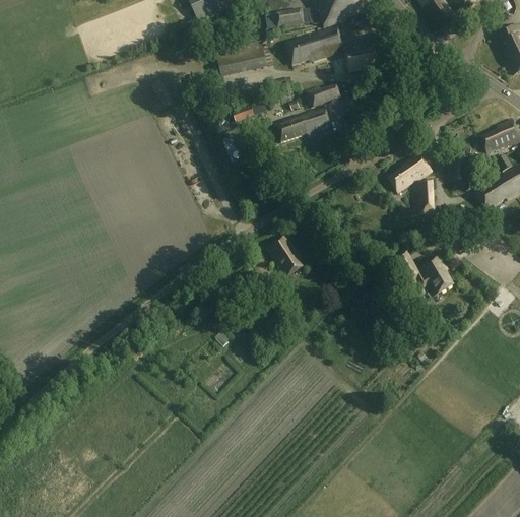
[(228,9),(223,0),(189,0),(199,22),(228,9)]
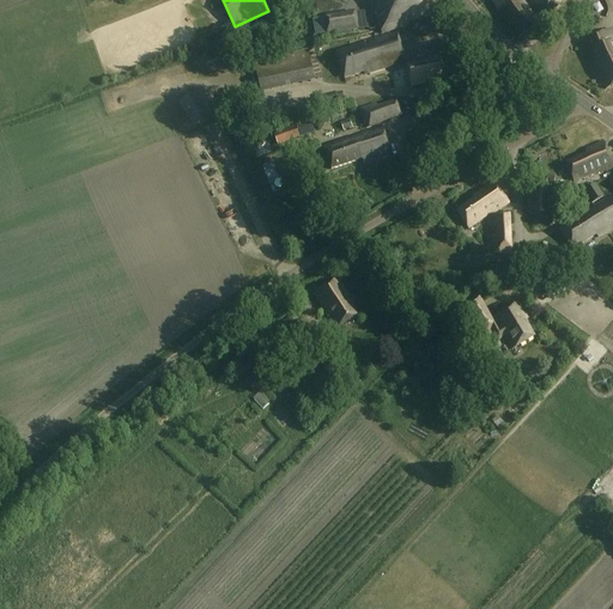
[(437,11),(434,0),(375,0),(376,4),(375,5),(382,30),(408,23),(407,20),(437,11)]
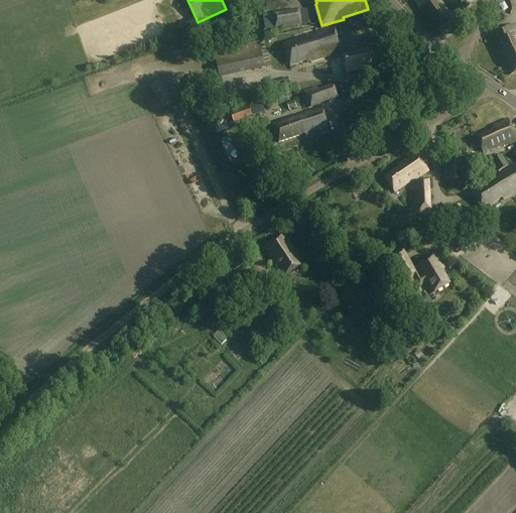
[(416,0),(420,5),(418,6),(436,29),(474,0),(416,0)]
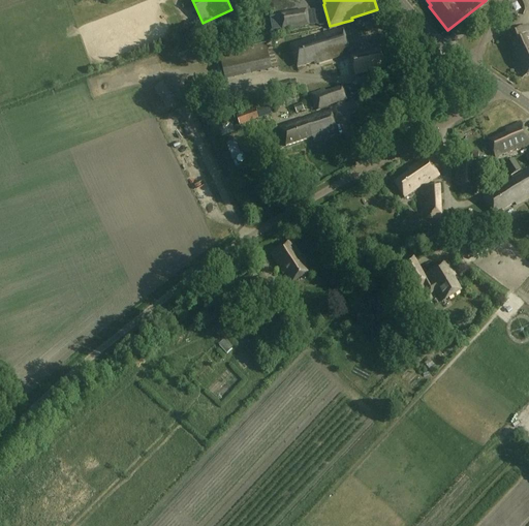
[(317,23),(314,7),(280,12),(282,28),(317,23)]
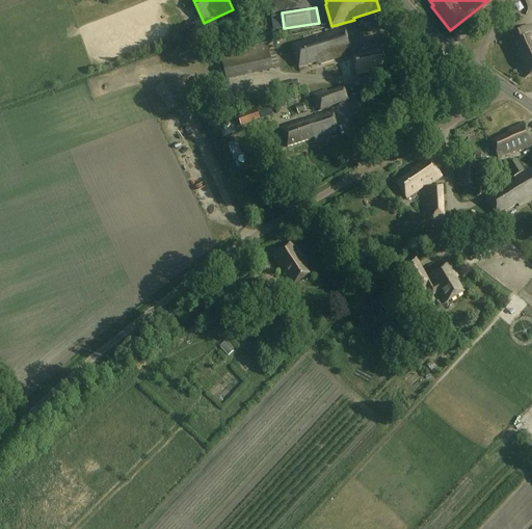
[(284,27),(282,12),(272,14),(274,28),(284,27)]
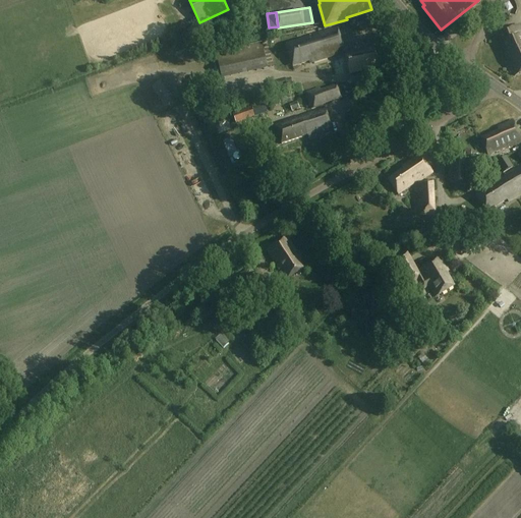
[(520,24),(520,22),(498,32),(504,47),(508,57),(507,57),(515,73),(520,69),(520,24)]
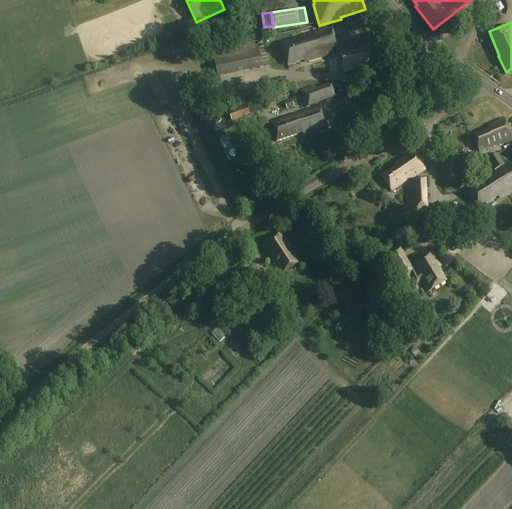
[(339,49),(331,24),(300,33),(301,35),(281,41),(288,63),(304,58),(305,59),(339,49)]
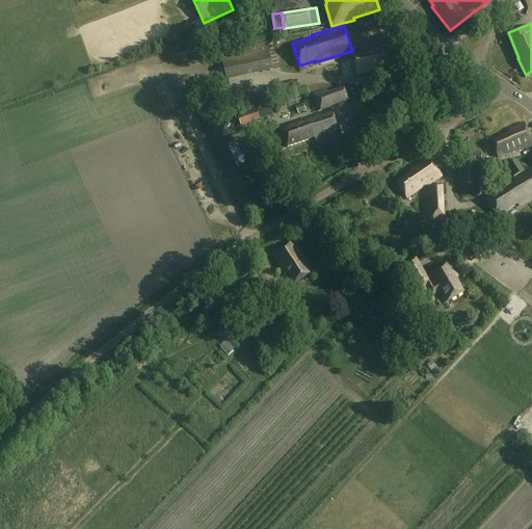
[(271,67),(266,42),(220,52),(225,77),(271,67)]
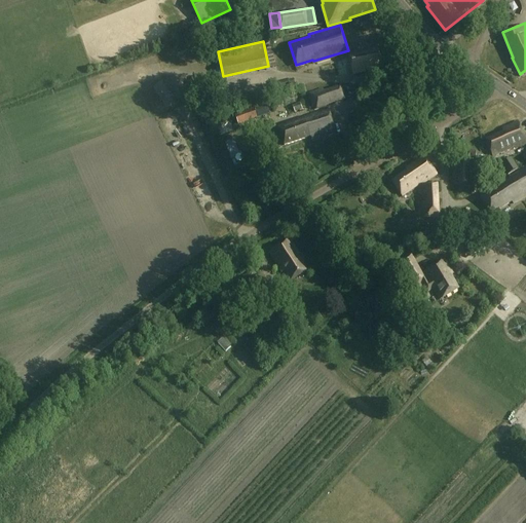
[(382,65),(378,47),(348,53),(348,55),(336,58),(339,71),(352,68),(353,71),(382,65)]
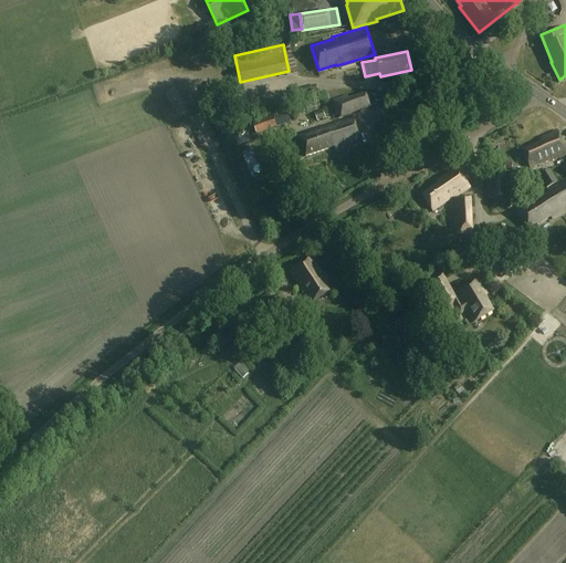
[(317,91),(316,82),(293,87),(295,96),(317,91)]
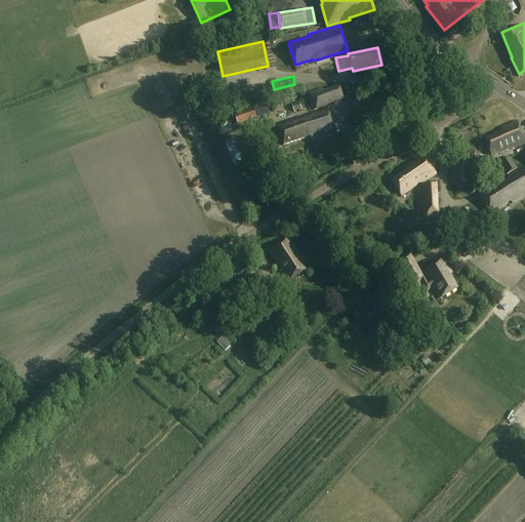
[(345,97),(339,83),(323,89),(321,86),(308,91),(314,109),(345,97)]
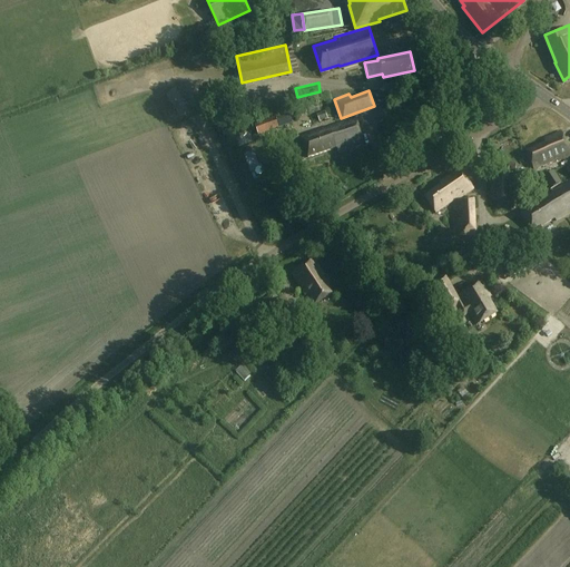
[(275,115),(255,121),(258,132),(278,125),(275,115)]
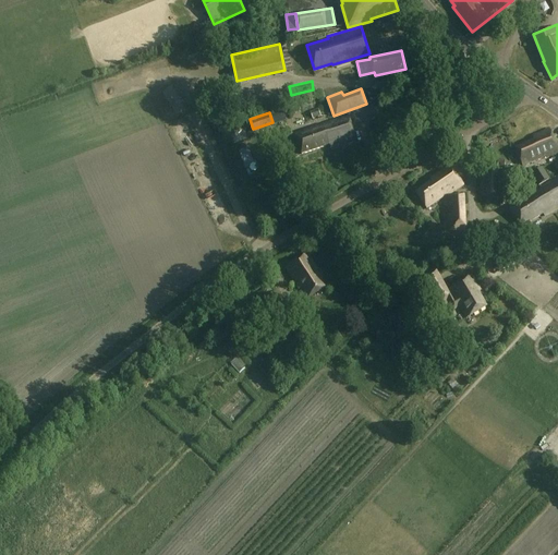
[(356,139),(348,113),(295,132),(302,152),(329,142),(331,147),(356,139)]
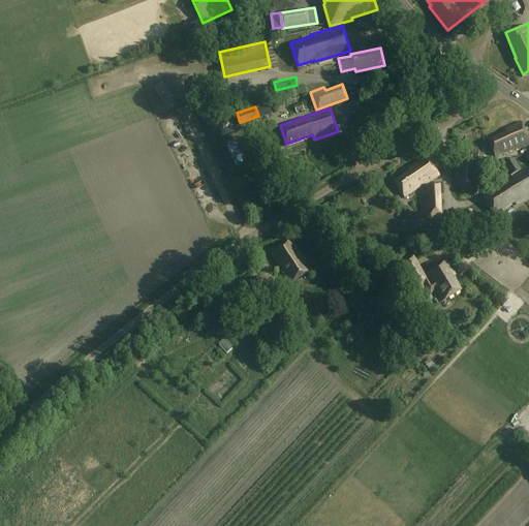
[(528,142),(528,140),(521,120),(505,126),(506,130),(489,137),(496,154),(518,145),(519,147),(528,142)]
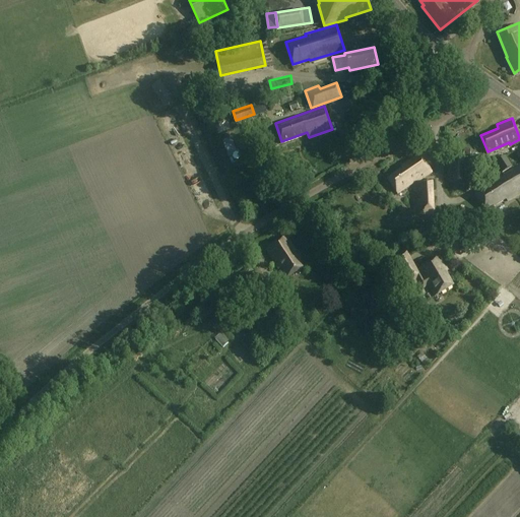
[(224,138),(233,159),(242,155),(234,135),(224,138)]
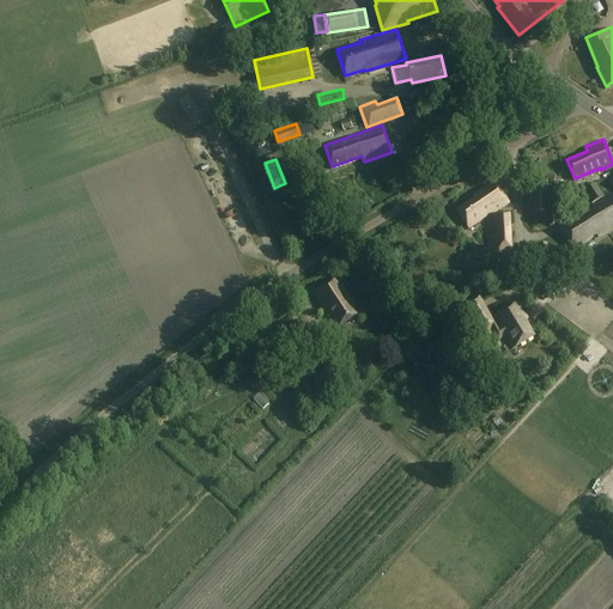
[(612,175),(610,180),(612,182),(612,190),(559,225),(574,247),(596,232),(599,235),(612,225),(612,175)]
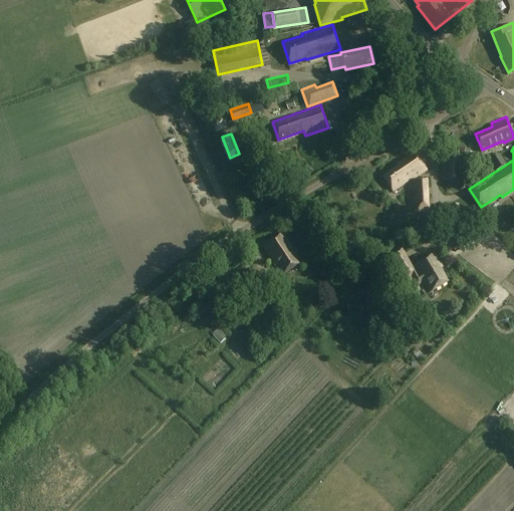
[(428,167),(416,150),(397,162),(397,165),(382,175),(394,190),(412,177),(413,177),(428,167)]
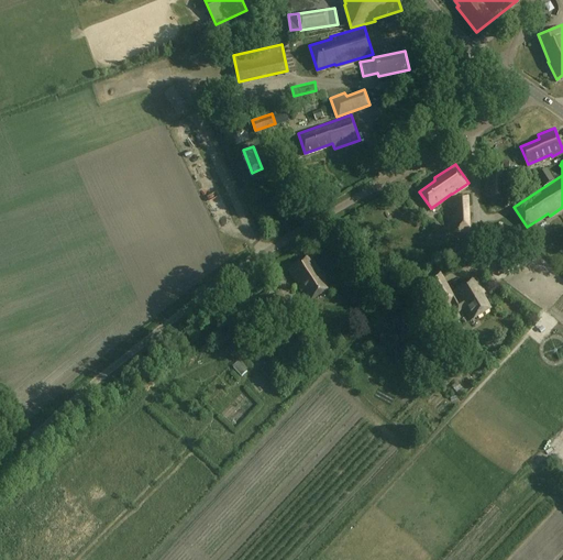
[(503,171),(498,171),(498,183),(490,183),(490,204),(503,205),(503,171)]
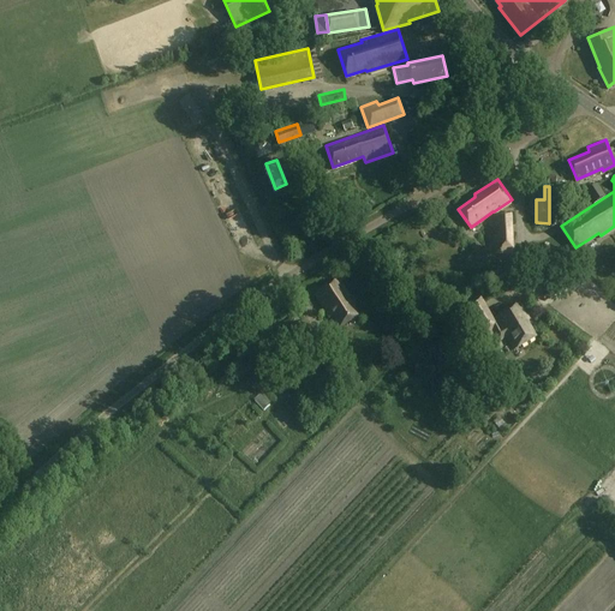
[(513,250),(512,213),(497,213),(499,234),(494,234),(494,251),(513,250)]
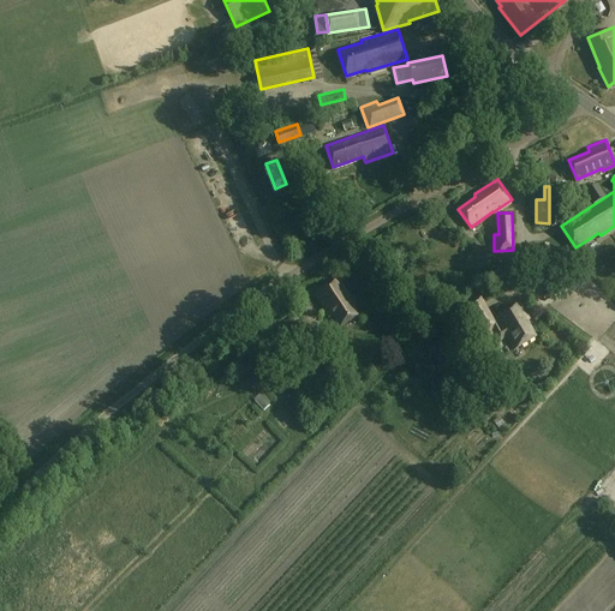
[(551,247),(551,239),(539,239),(541,247),(529,249),(530,271),(561,269),(561,247),(551,247)]
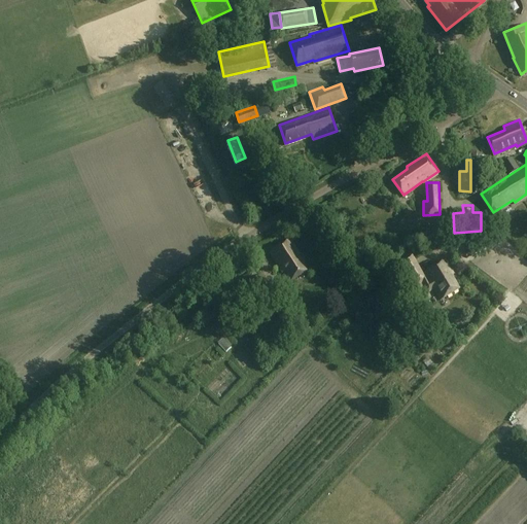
[(495,238),(490,231),(466,246),(471,253),(495,238)]
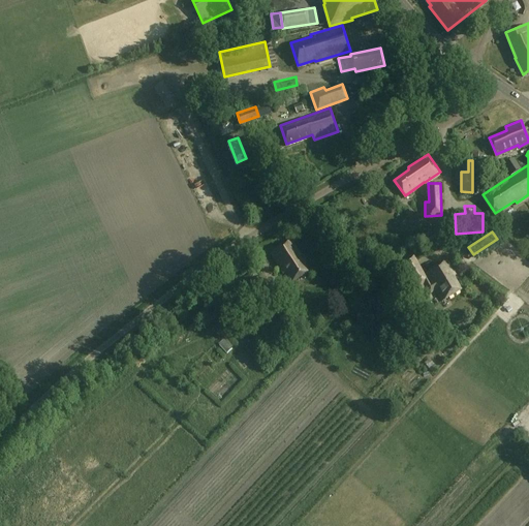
[(305,258),(292,238),(271,250),(282,269),(283,268),(290,279),(308,268),(303,259),(305,258)]
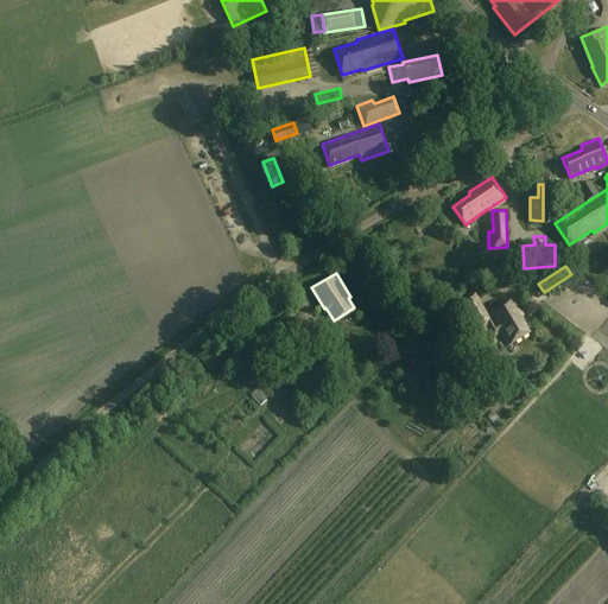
[(488,312),(476,292),(462,298),(479,329),(488,324),(495,336),(501,331),(508,344),(531,331),(521,315),(524,313),(514,297),(488,312)]
